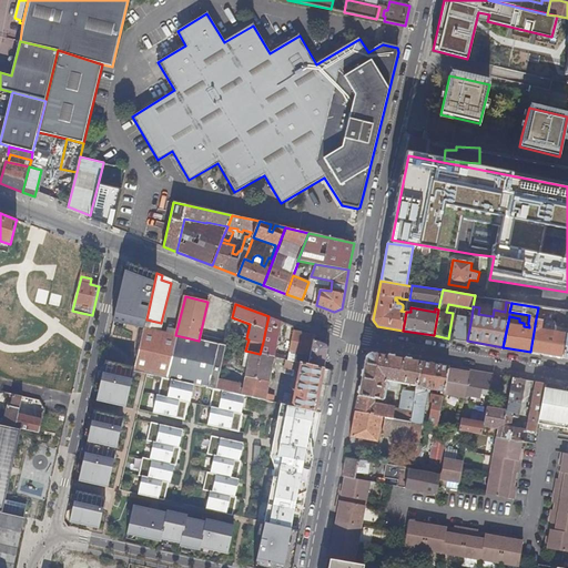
[(567,311),(559,311),(557,324),(561,325),(560,332),(554,331),(555,326),(553,322),(548,321),(548,317),(546,317),(544,330),(540,328),(543,320),(536,318),(530,352),(564,358),(567,334),(567,330),(567,311)]
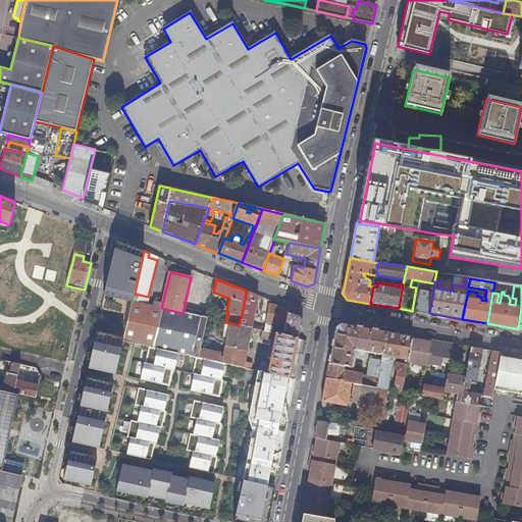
[(416,311),(429,313),(433,292),(421,290),(416,311)]
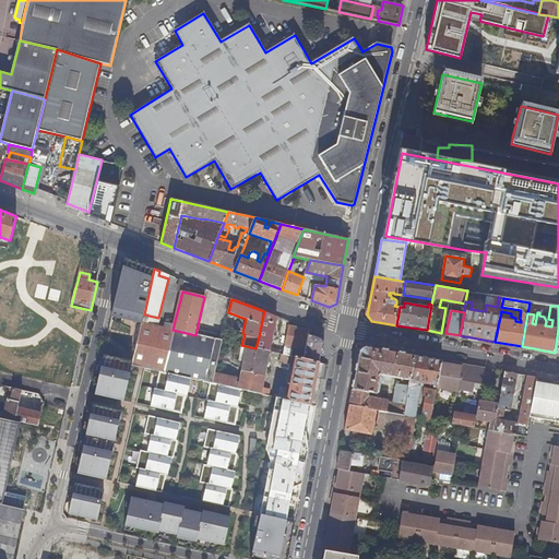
[(256,348),(270,352),(274,353),(275,349),(271,348),(277,317),(264,311),(261,325),(259,336),(256,348)]
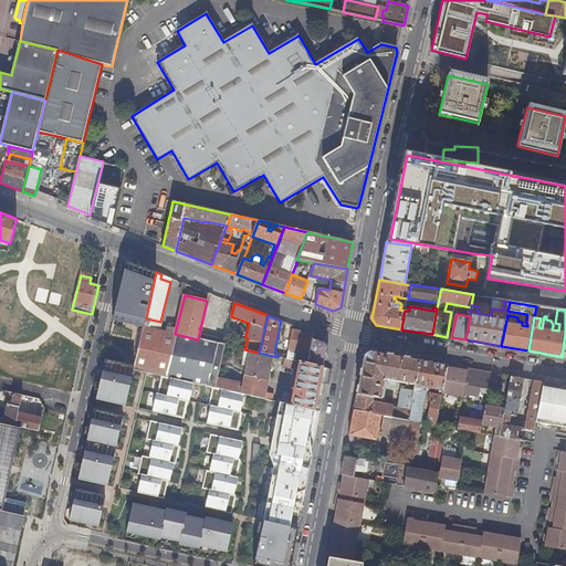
[(146,318),(144,327),(158,331),(160,322),(146,318)]
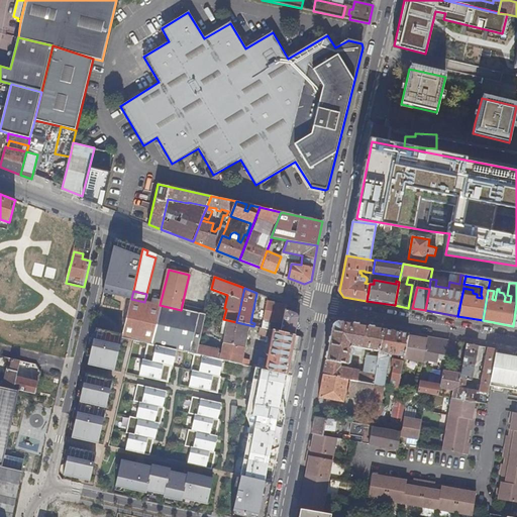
[(123,333),(122,337),(197,354),(199,346),(205,315),(181,310),(160,305),(144,302),(131,299),(123,333)]
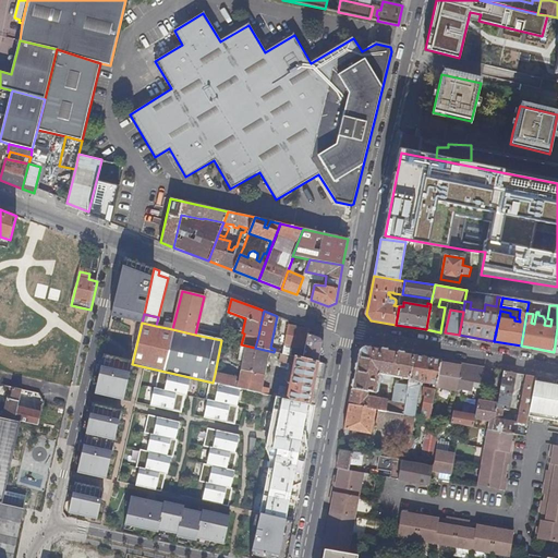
[(308,335),(310,330),(288,326),(284,344),(305,349),(308,335)]
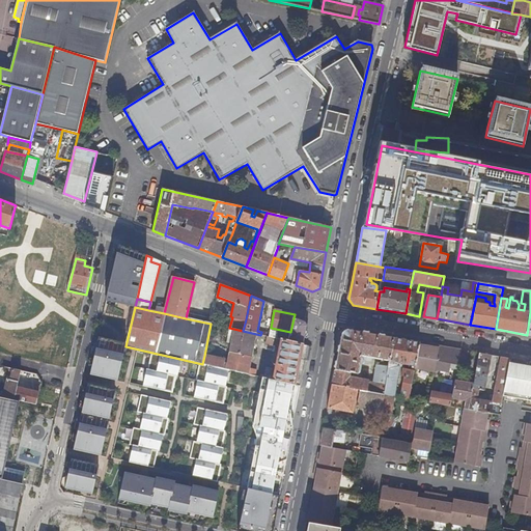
[(187,313),(186,318),(211,324),(212,318),(187,313)]
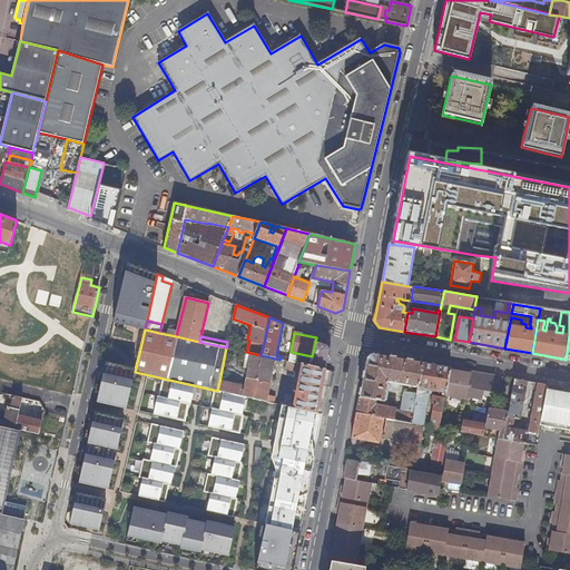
[(312,367),(325,370),(330,350),(327,346),(315,342),(312,356),(311,360),(315,361),(315,364),(312,363),(312,367)]
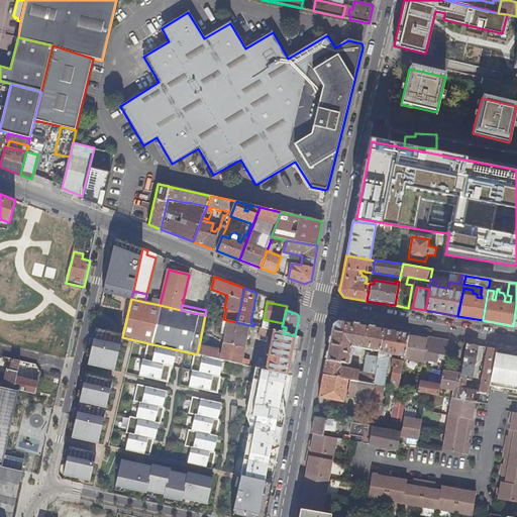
[(219,350),(217,359),(229,362),(248,366),(249,359),(242,358),(249,325),(236,322),(223,319),(222,327),(226,328),(221,351),(219,350)]
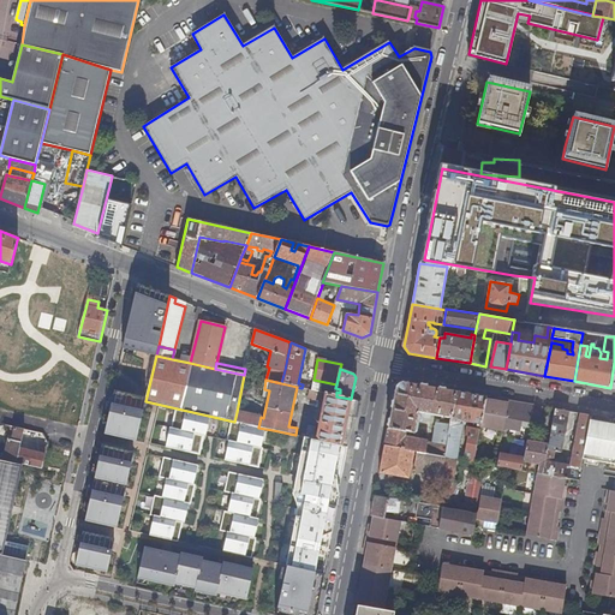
[(384,445),(415,451),(417,452),(446,457),(451,425),(436,423),(433,442),(427,441),(424,440),(406,436),(406,431),(413,433),(416,431),(418,422),(422,417),(430,418),(431,415),(452,418),(457,392),(404,382),(395,387),(384,445)]
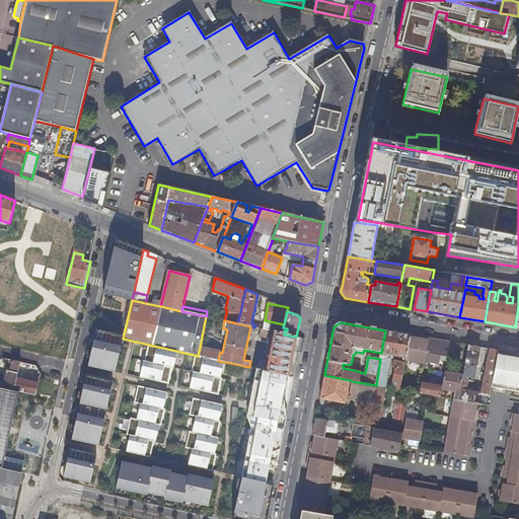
[(123,339),(124,335),(96,329),(91,356),(119,361),(123,339)]
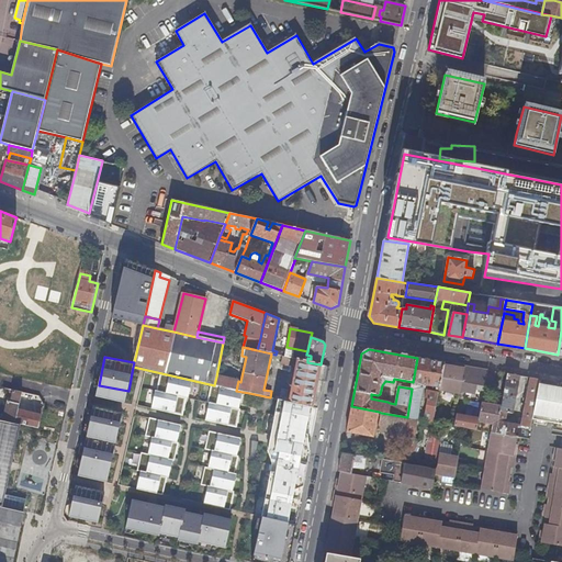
[(292,366),(293,359),(284,357),(283,357),(281,363),(292,366)]
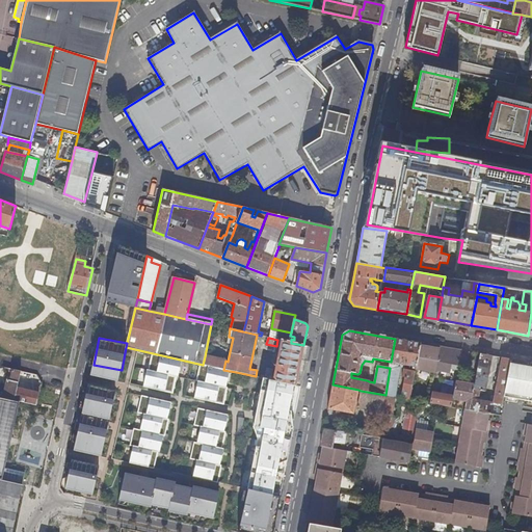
[(420,343),(395,339),(391,362),(390,368),(386,395),(396,397),(401,364),(416,367),(420,345),(420,343)]
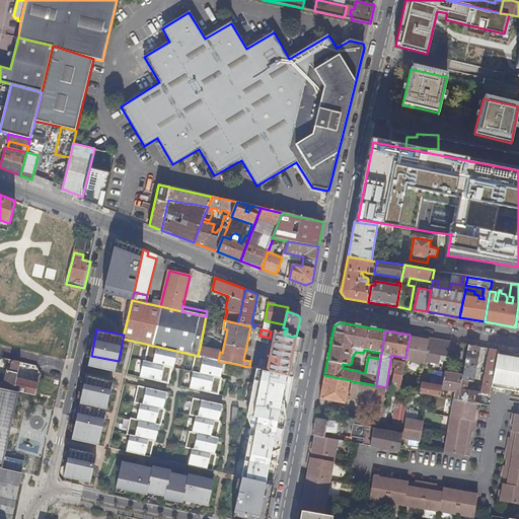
[(288,376),(294,377),(301,339),(296,337),(284,335),(274,331),(268,361),(261,359),(260,362),(258,369),(288,376)]
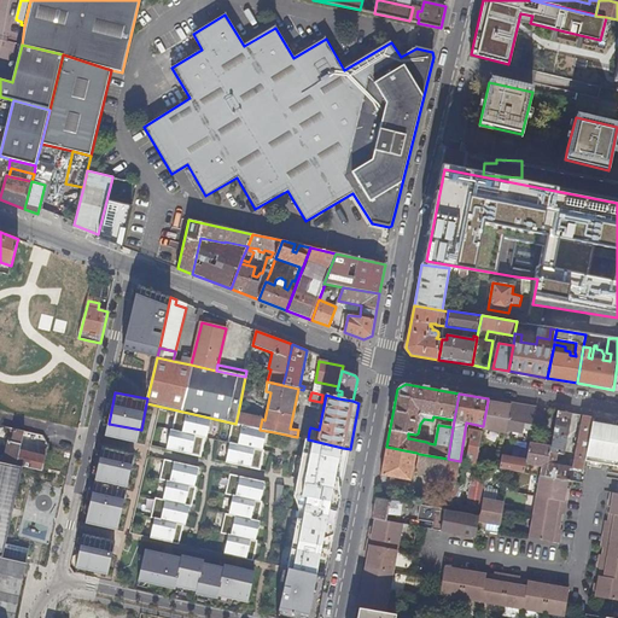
[(506,433),(507,430),(512,402),(501,401),(501,404),(499,403),(488,401),(483,426),(483,430),(506,433)]
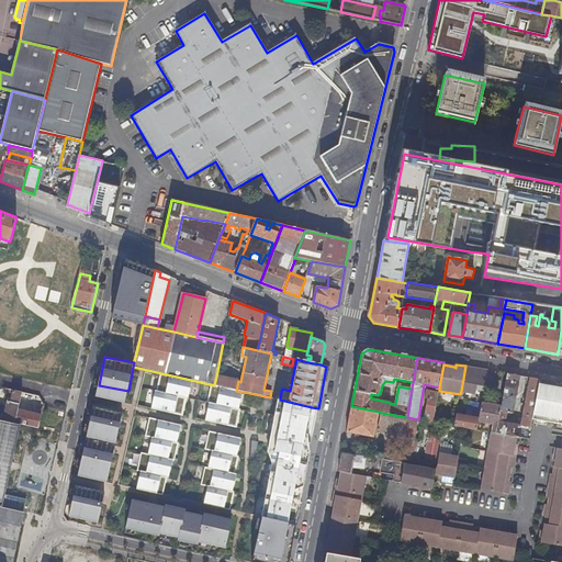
[(465,366),(461,391),(476,393),(478,385),(485,386),(489,370),(465,366)]
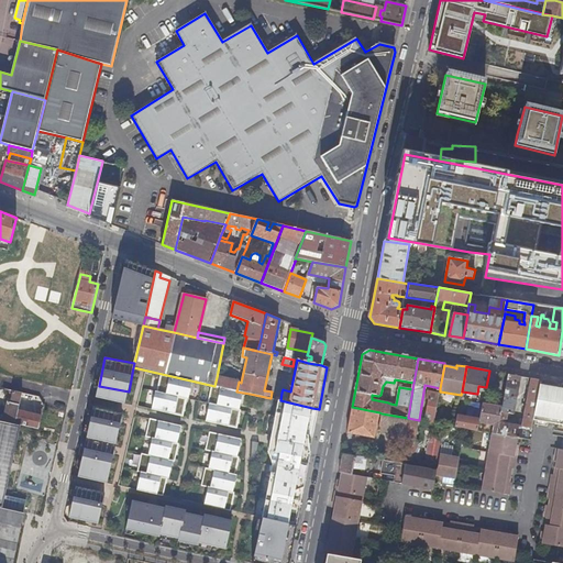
[(494,389),(497,372),(489,371),(486,387),(486,388),(494,389)]
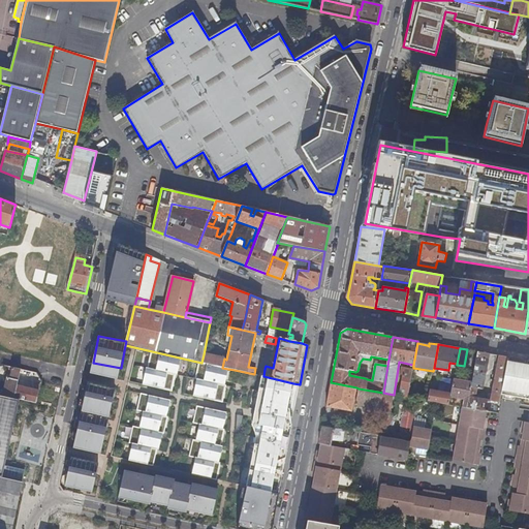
[(484,389),(490,353),(477,351),(472,382),(471,386),(484,389)]
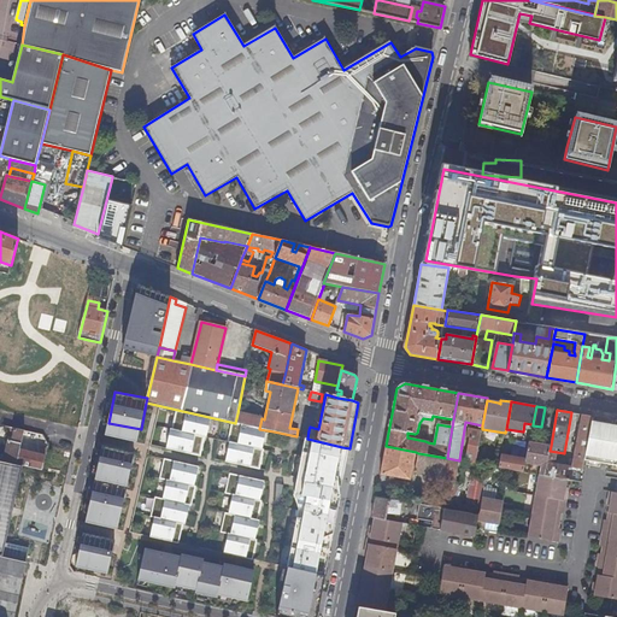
[(176,429),(209,438),(211,438),(215,418),(180,411),(176,429)]
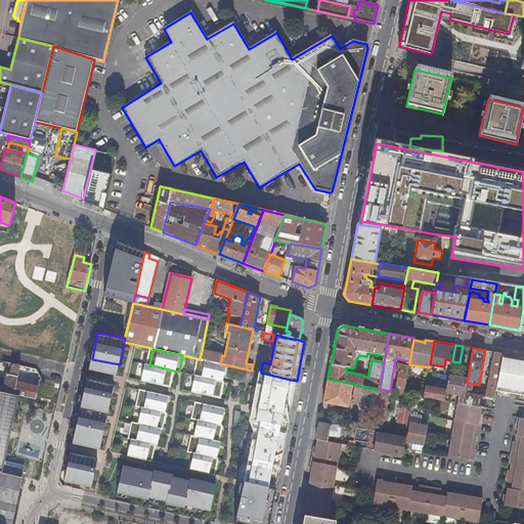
[(202,351),(200,359),(220,364),(222,355),(220,355),(202,351)]
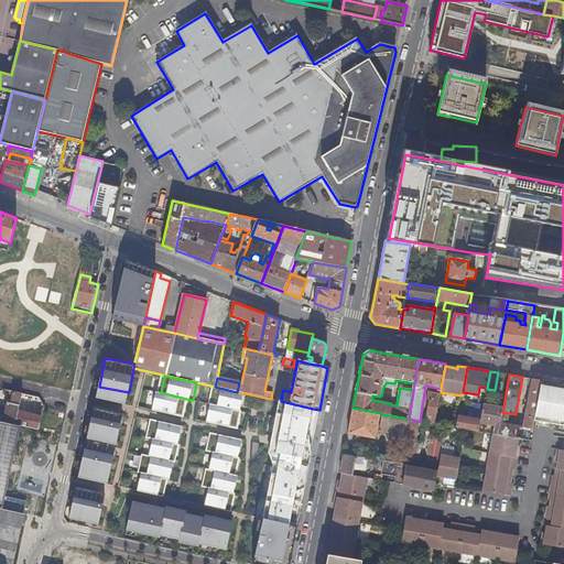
[(531,441),(532,432),(533,426),(534,421),(540,389),(542,380),(530,378),(529,383),(531,383),(524,427),(508,424),(509,416),(502,414),(498,435),(518,438),(531,441)]
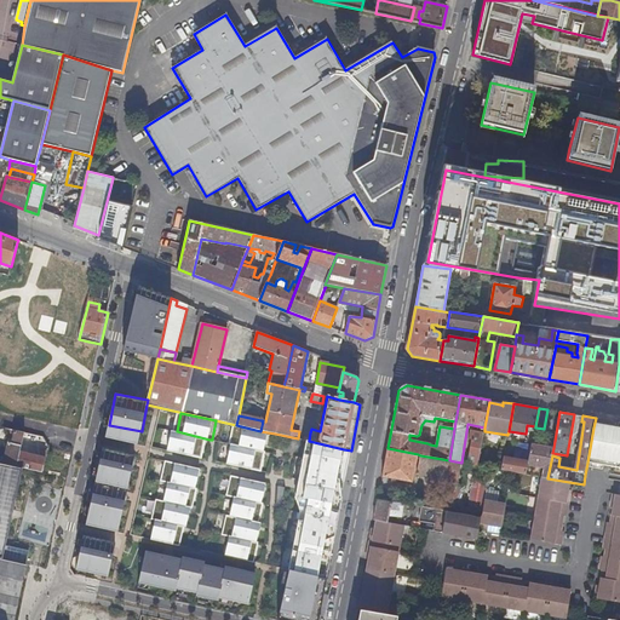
[(231,445),(234,445),(270,453),(275,434),(260,431),(236,425),(231,445)]
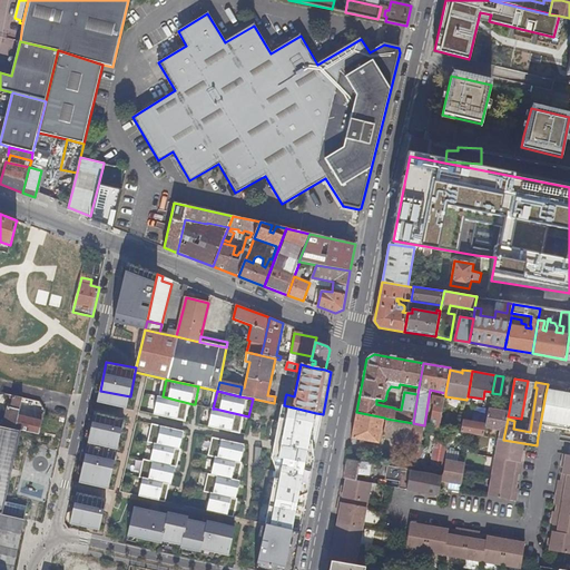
[(546,393),(540,425),(562,429),(568,396),(546,393)]
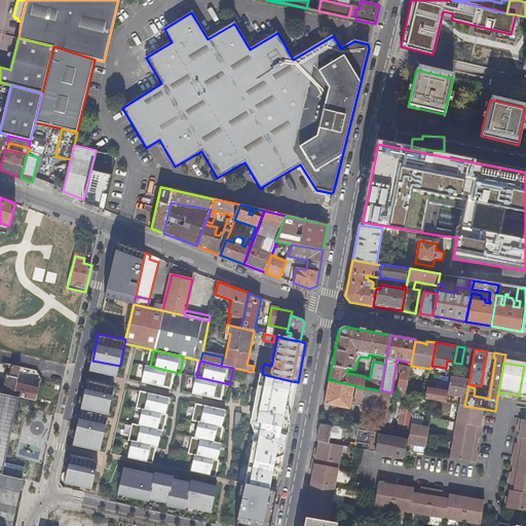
[(3,393),(14,396),(17,384),(20,372),(21,371),(21,367),(13,366),(12,369),(10,376),(7,375),(3,393)]
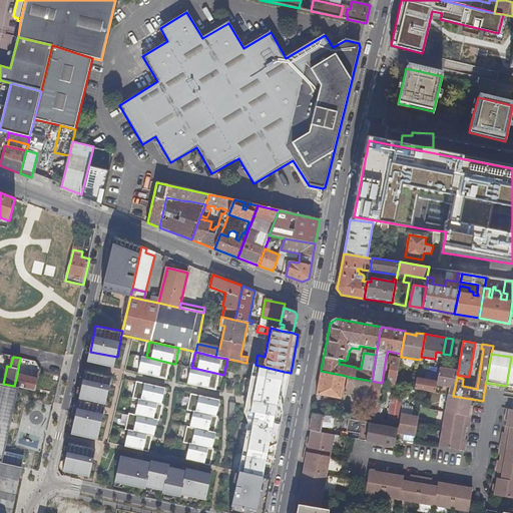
[(173,364),(146,357),(144,357),(140,373),(170,379),(173,364)]
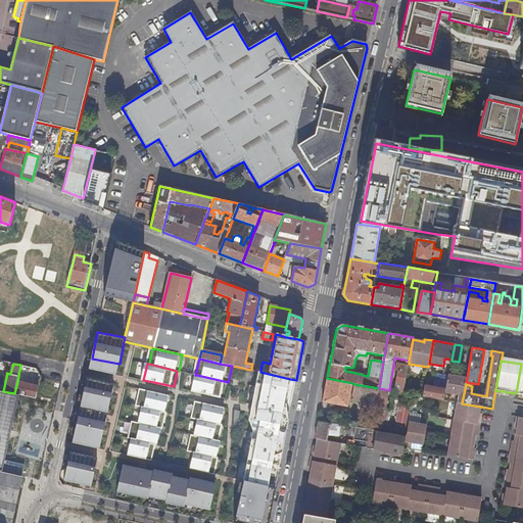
[(403,393),(406,382),(409,365),(397,364),(395,370),(398,370),(394,392),(403,393)]
